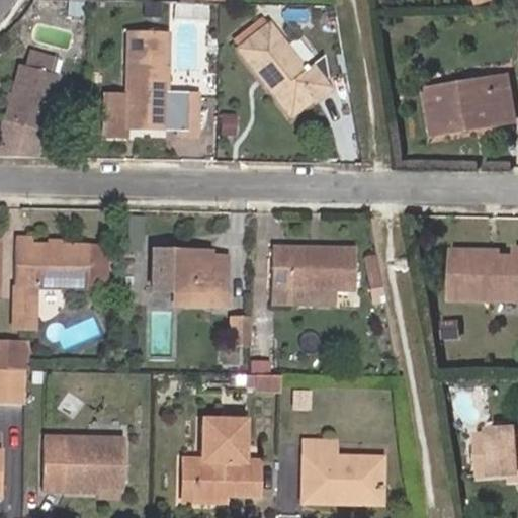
[(233,46),(238,50),(235,53),(256,78),(263,73),(270,83),(266,85),(288,113),(311,96),(314,99),(328,88),(309,66),(304,70),(268,27),(266,29),(261,23),(233,46)]
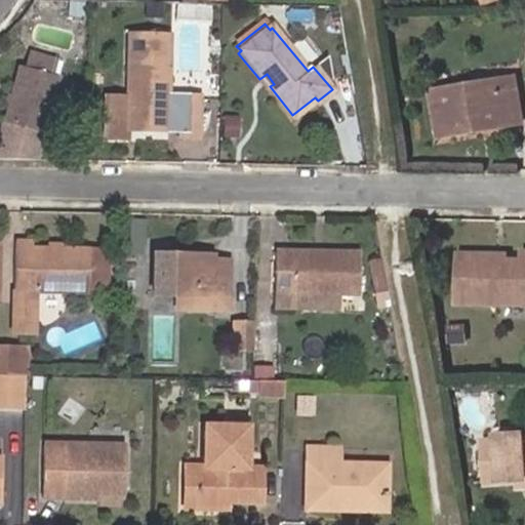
[(126,129),(167,129),(168,97),(170,35),(129,33),(126,129)]
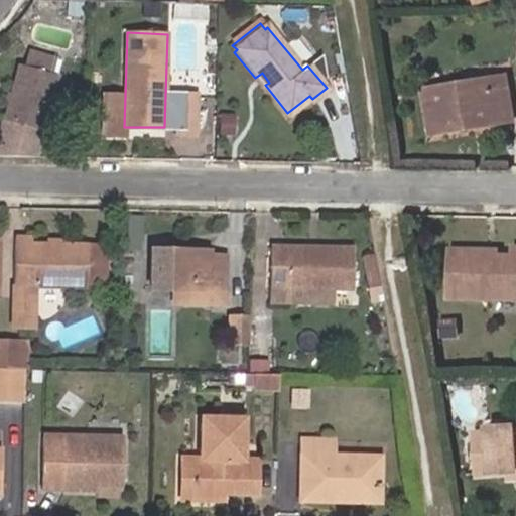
[(23,68),(18,67),(0,138),(0,158),(34,158),(56,77),(50,76),(54,61),(27,54),(23,68)]
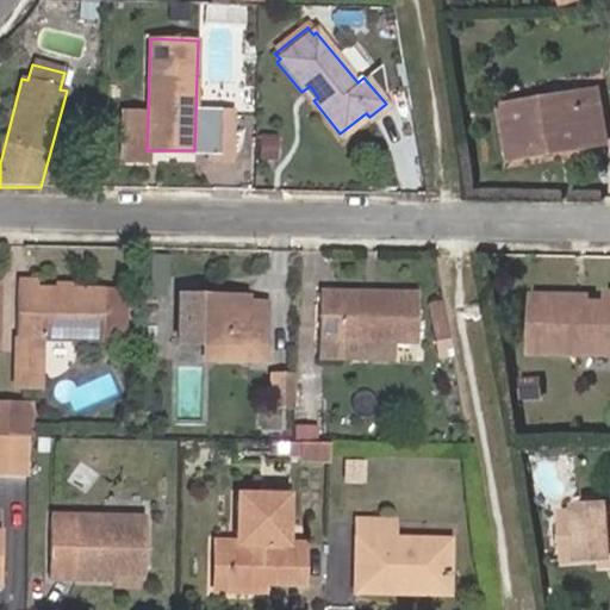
[(503,103),(511,163),(540,159),(539,153),(562,149),(564,155),(609,145),(609,110),(604,85),(503,103)]
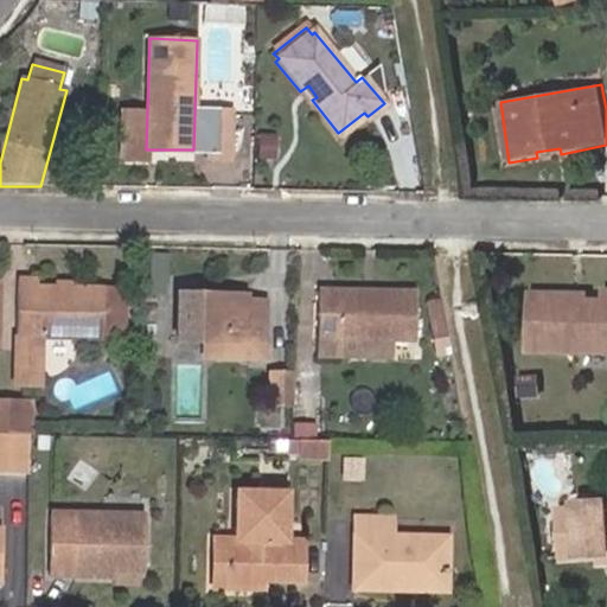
[(208,113),(195,113),(193,149),(206,149),(208,113)]
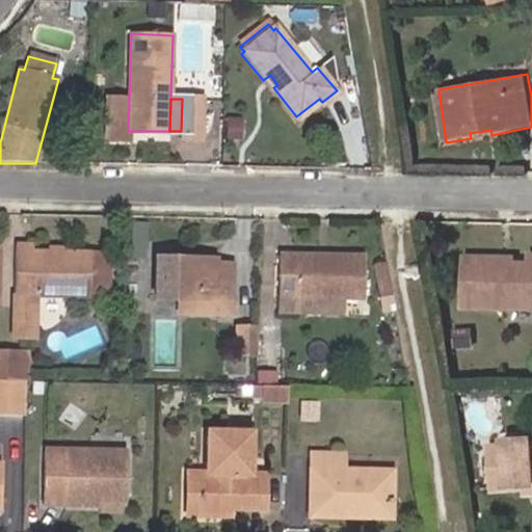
[(202,99),(182,99),(181,131),(181,139),(201,140),(202,99)]
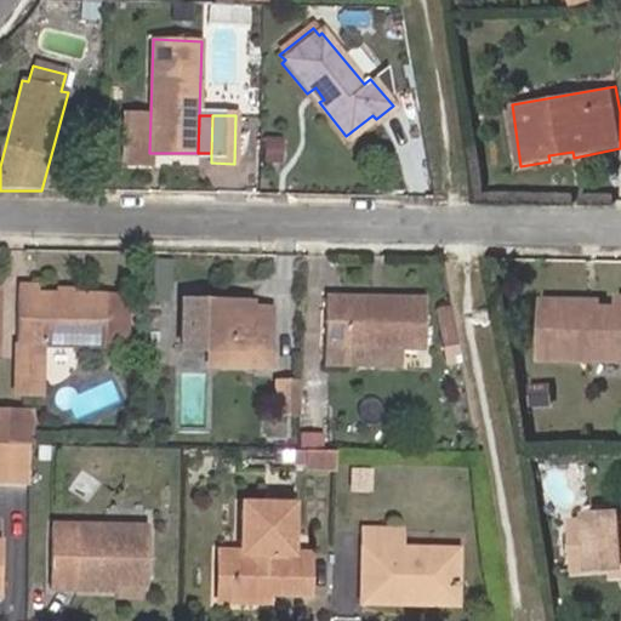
[(16,286),(11,397),(36,398),(39,345),(135,349),(137,295),(73,291),(72,300),(58,298),(58,296),(35,295),(35,286),(16,286)]
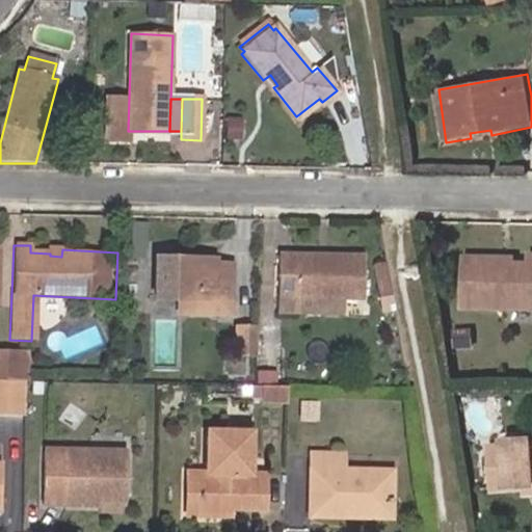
[(466,308),(531,310),(531,251),(530,253),(530,264),(520,264),(520,255),(466,253),(466,308)]
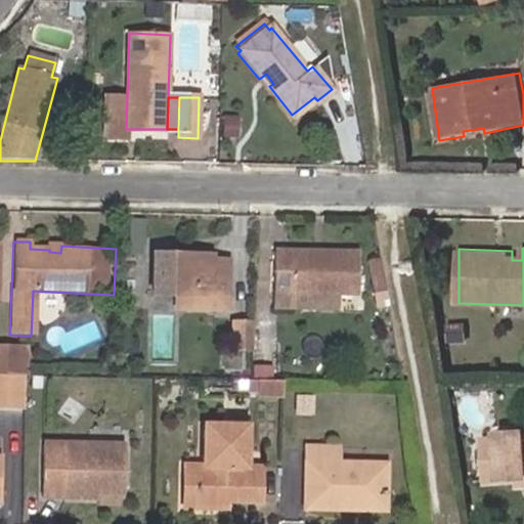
[(280,249),(278,309),(343,310),(343,294),(365,294),(364,250),(280,249)]
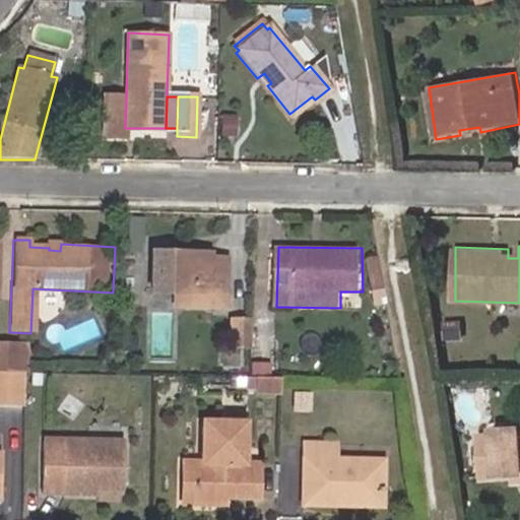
[(156,249),(155,291),(167,293),(167,312),(233,313),(234,299),(232,300),(234,257),(219,257),(220,252),(156,249)]
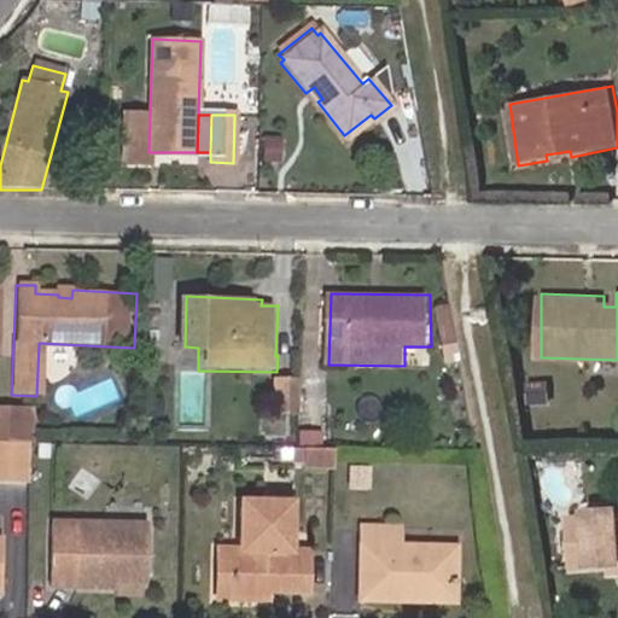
[(455,343),(448,304),(433,308),(441,345),(455,343)]
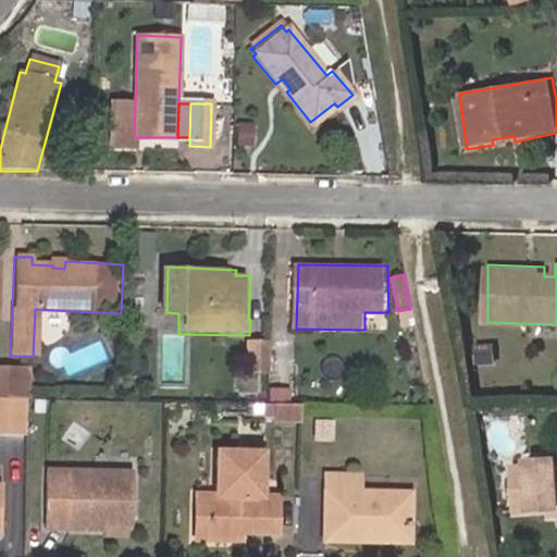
[(239,342),(238,374),(271,375),(272,341),(239,342)]
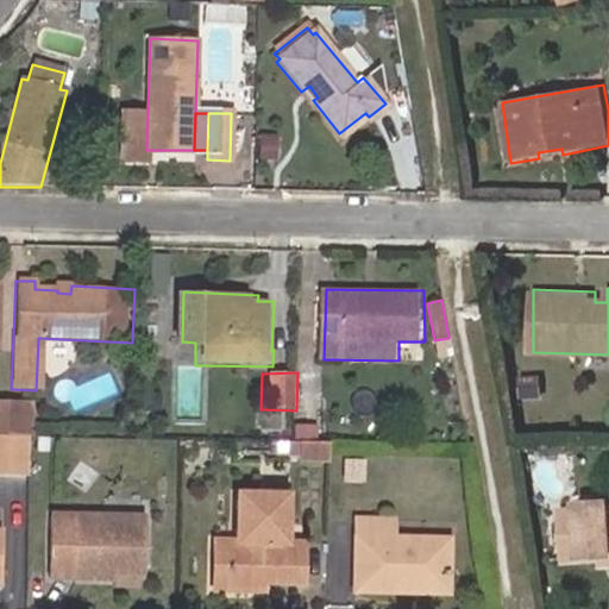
[(37,402),(0,400),(0,476),(32,479),(37,402)]
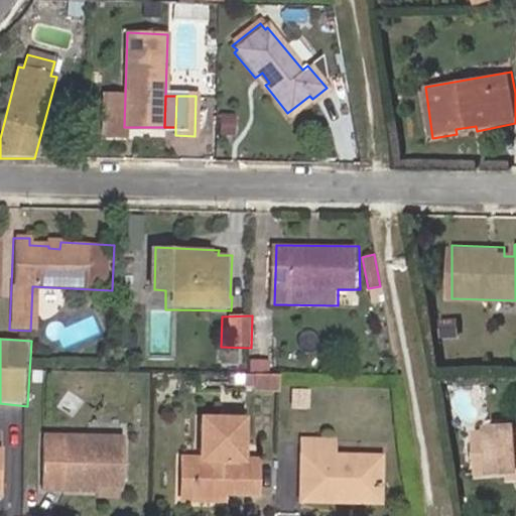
[(277,395),(278,377),(253,377),(252,395),(277,395)]
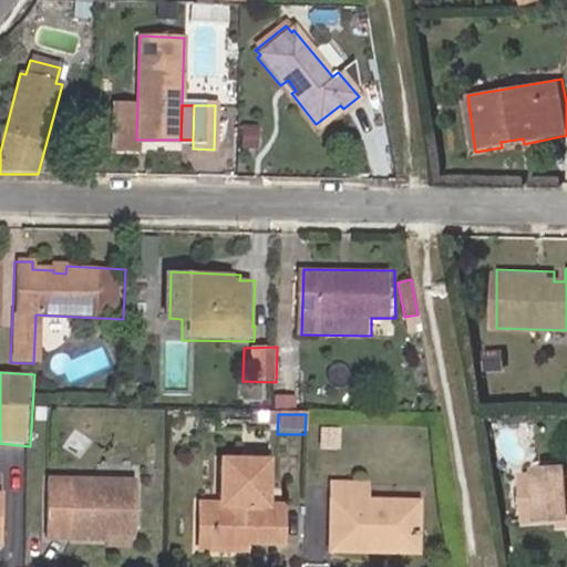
[(268,504),(268,464),(217,464),(216,503),(194,502),(192,555),(245,557),(245,547),(279,548),(280,504),(268,504)]
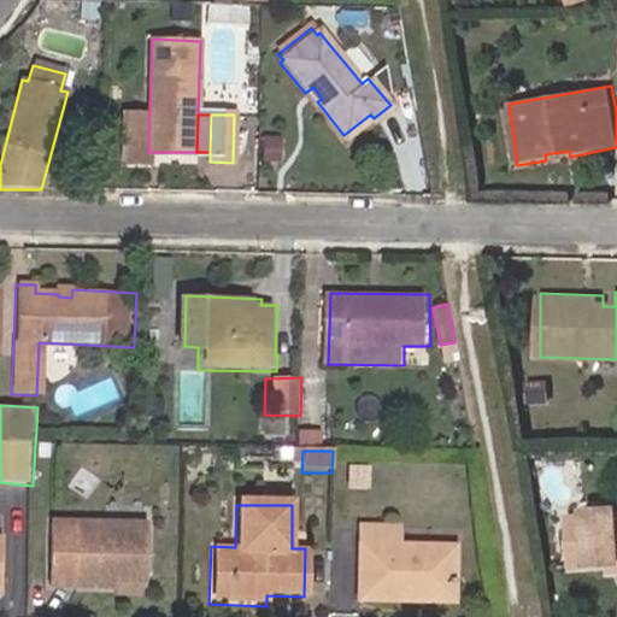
[(616,568),(616,523),(563,526),(566,580),(601,576),(601,569),(616,568)]
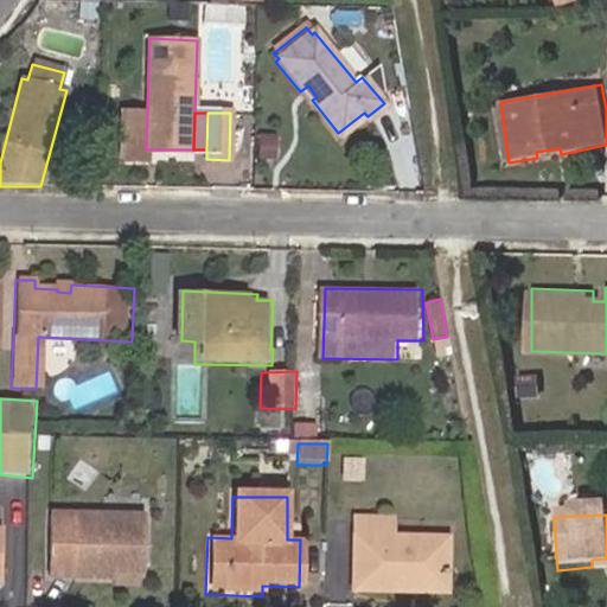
[(48,516),(45,579),(110,581),(109,573),(140,573),(140,518),(48,516)]
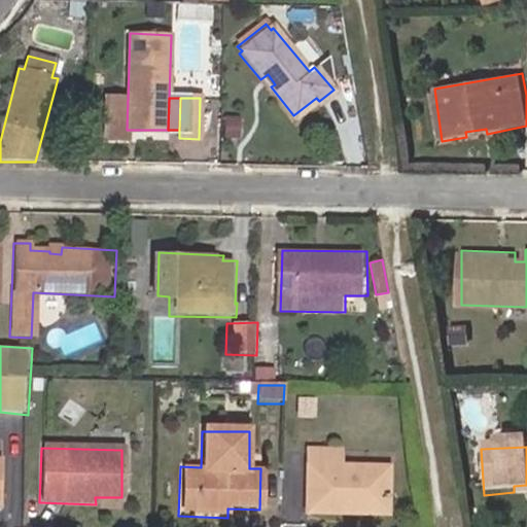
[(305,511),(342,512),(342,504),(382,505),(382,469),(334,468),(335,449),(306,450),(305,511)]
